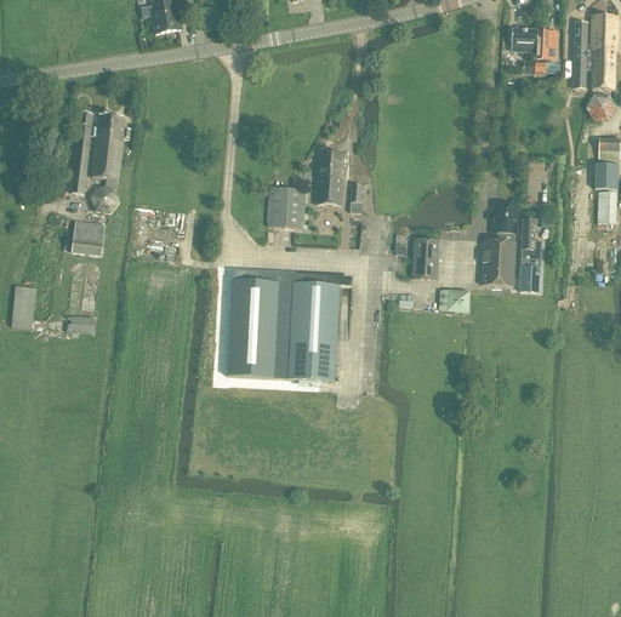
[(181,27),(176,0),(148,0),(149,5),(141,6),(143,17),(152,16),(155,32),(181,27)]
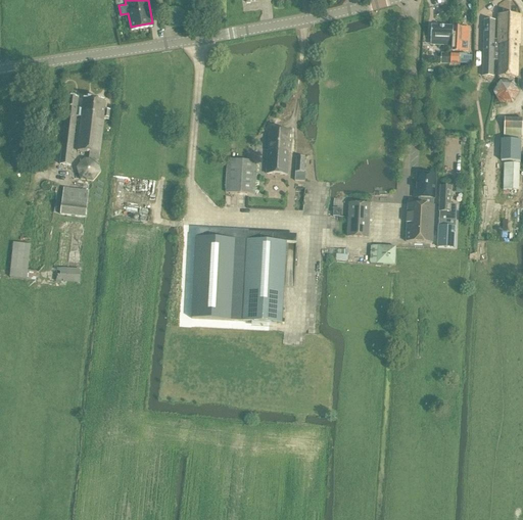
[(496,39),(496,40),(498,40),(498,56),(498,74),(517,74),(518,42),(520,42),(521,14),(497,14),(496,39)]
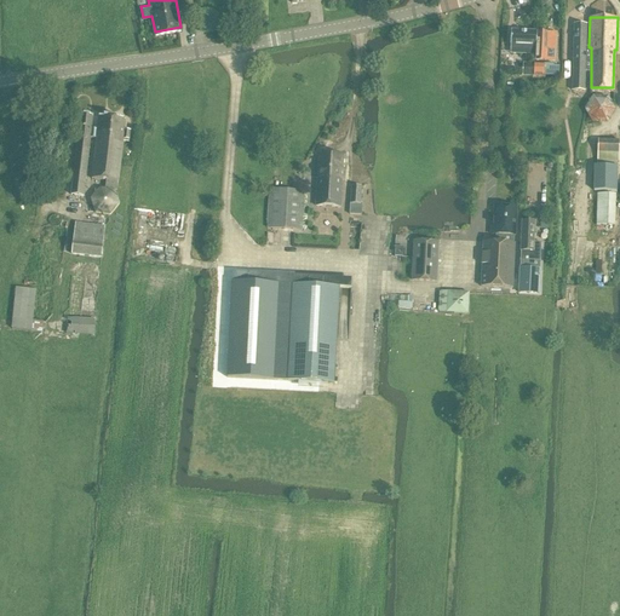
[(574,22),(572,86),(585,87),(585,67),(591,67),(591,47),(589,47),(589,46),(586,46),(587,22),(574,22)]
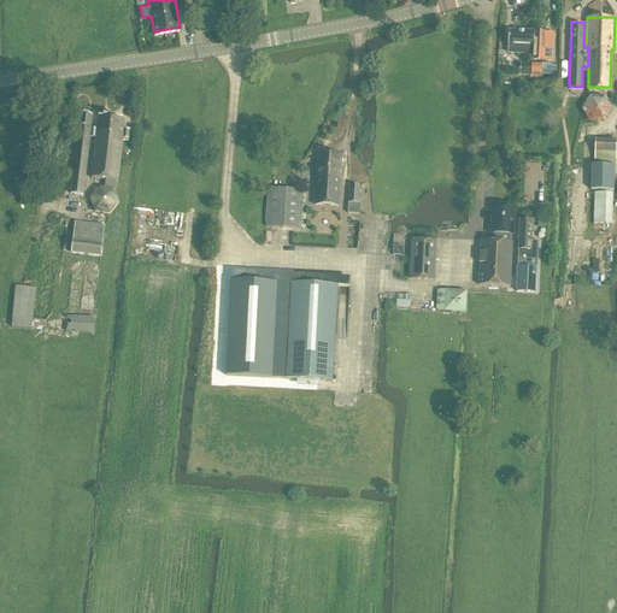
[(509,28),(507,49),(532,51),(532,53),(533,53),(534,29),(533,29),(529,29),(509,28)]
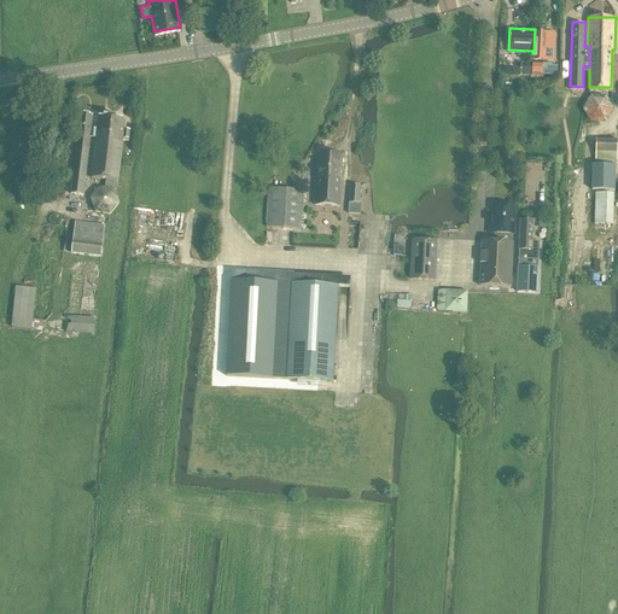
[(534,53),(534,57),(543,58),(553,58),(554,30),(546,30),(536,29),(535,29),(534,53)]
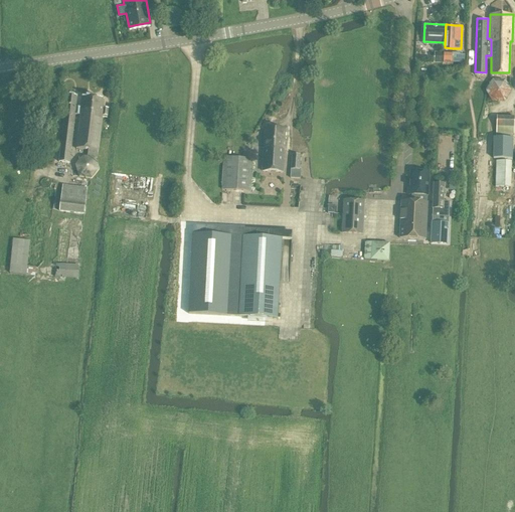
[(444,60),(445,50),(435,50),(434,59),(444,60)]
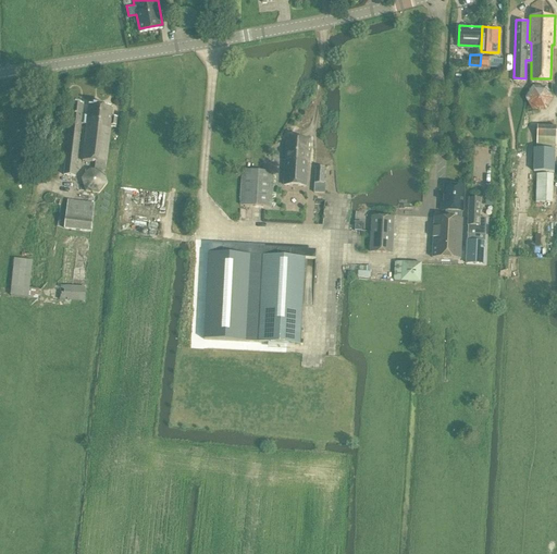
[(503,65),(503,57),(497,57),(497,56),(481,54),(480,65),(503,65)]
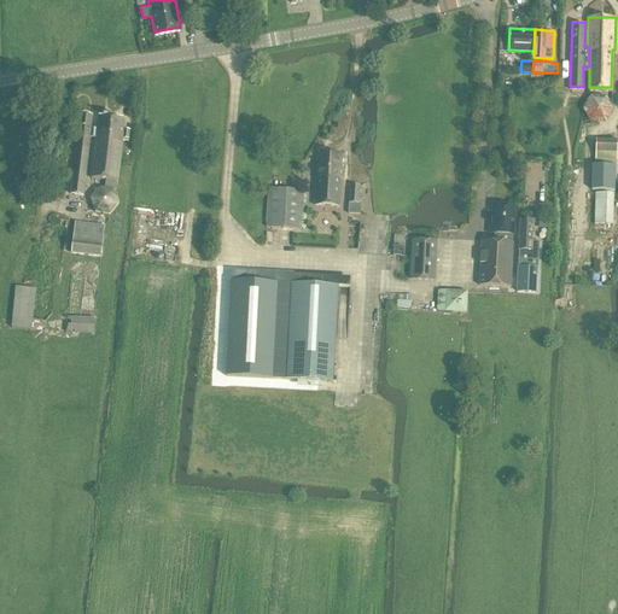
[(606,120),(613,107),(606,93),(592,93),(583,106),(590,120),(606,120)]
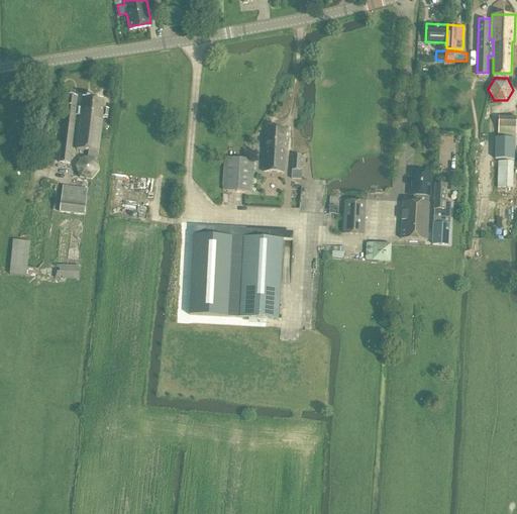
[(75,113),(76,105),(78,94),(68,93),(66,102),(55,101),(54,108),(66,109),(60,160),(70,161),(75,113)]
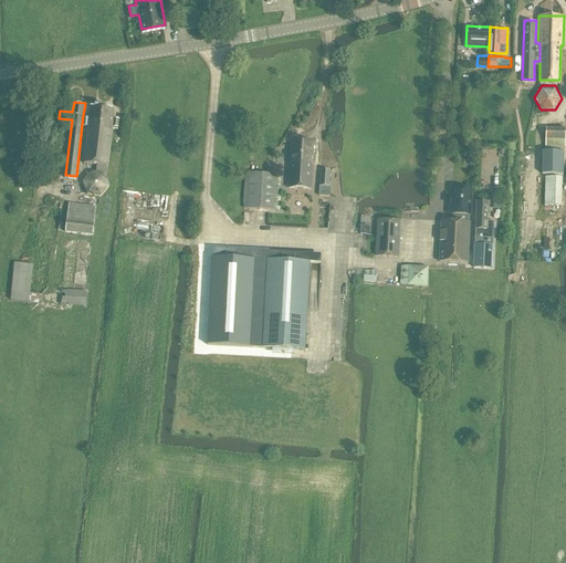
[(83,115),(82,124),(88,124),(84,160),(96,162),(95,169),(91,168),(83,179),(87,191),(101,194),(108,184),(105,171),(107,171),(107,163),(112,125),(118,125),(119,116),(113,116),(114,107),(91,104),(90,115),(83,115)]
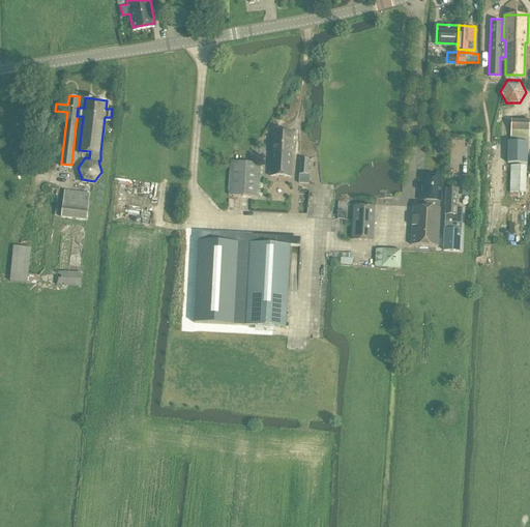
[(529,118),(510,117),(510,139),(529,139),(529,118)]
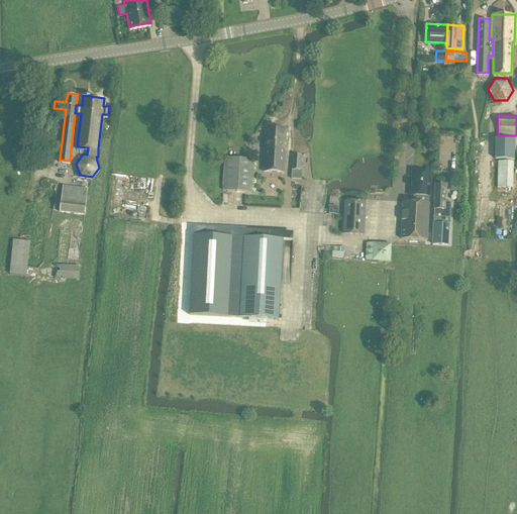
[(285,170),(286,127),(264,126),(263,169),(285,170)]
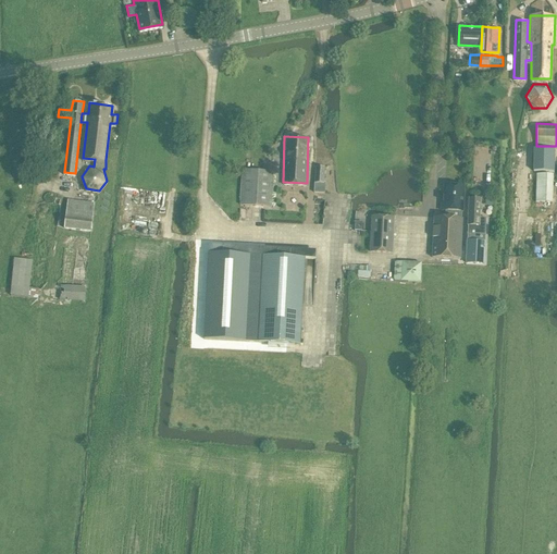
[(533,168),(533,169),(536,169),(535,198),(535,199),(555,200),(555,199),(556,170),(556,169),(556,168),(556,146),(536,146),(534,146),(533,168)]
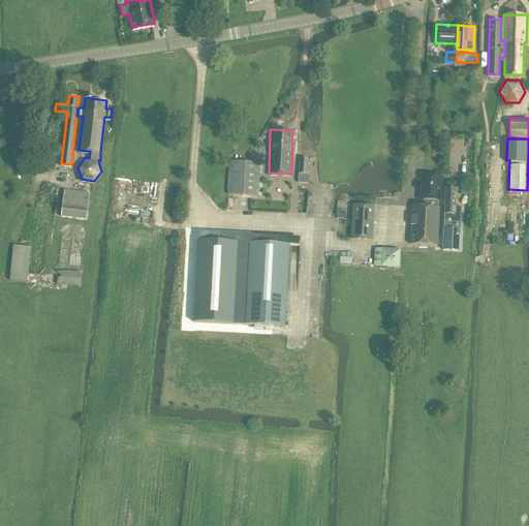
[(299,171),(298,180),(308,181),(308,172),(307,172),(308,156),(300,156),(299,171)]
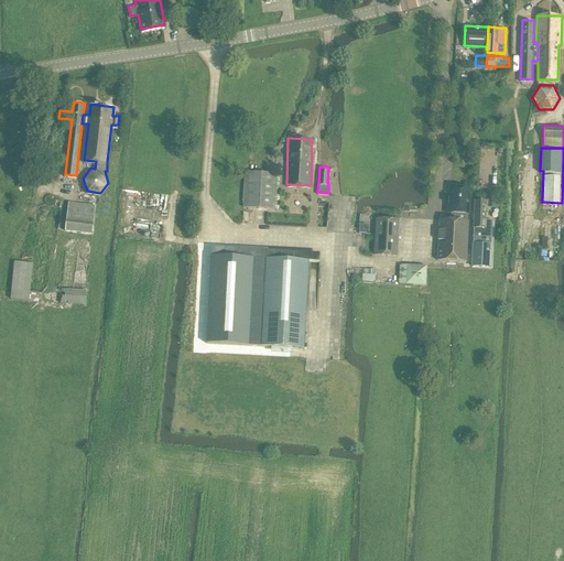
[(274,206),(277,171),(246,170),(243,204),(274,206)]
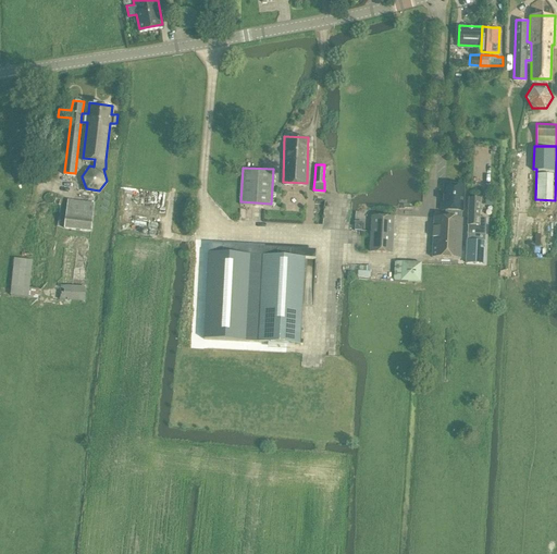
[(462,209),(463,184),(445,183),(443,208),(462,209)]
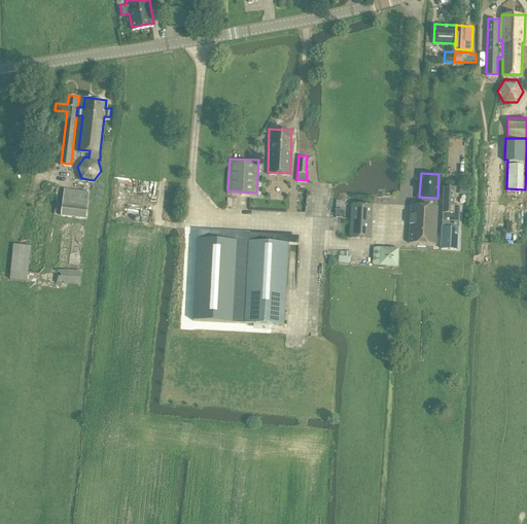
[(458,220),(459,204),(453,204),(454,186),(444,186),(443,220),(458,220)]
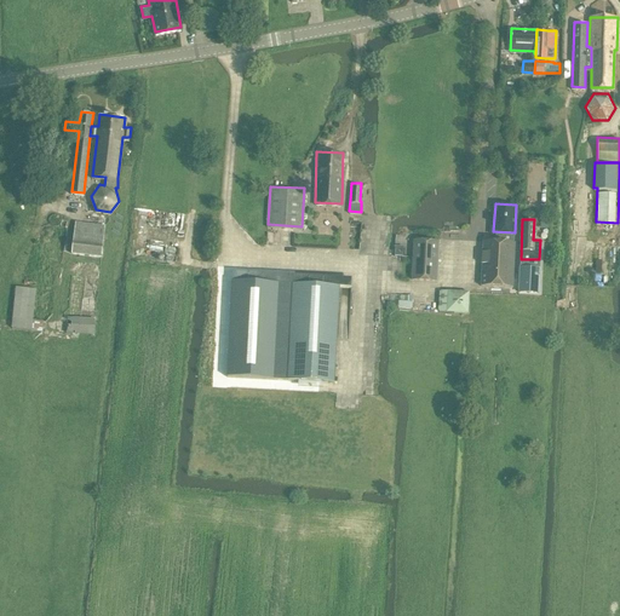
[(101,254),(104,223),(76,220),(73,251),(101,254)]
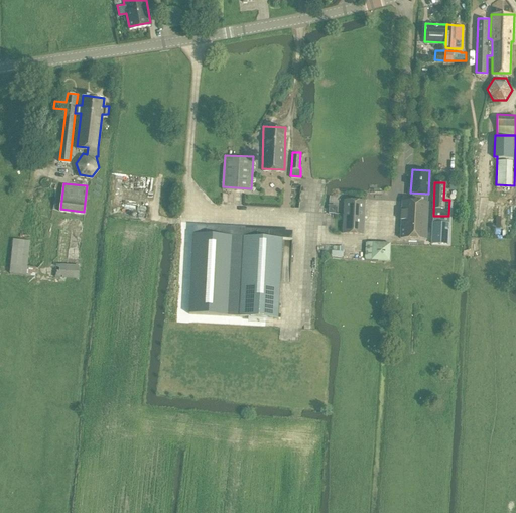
[(363,232),(365,200),(345,199),(343,231),(363,232)]
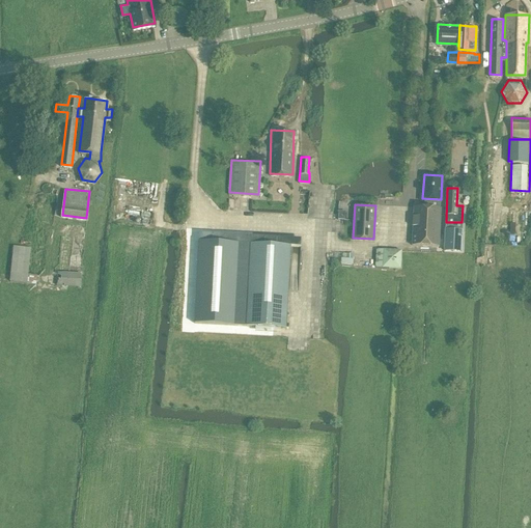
[(440,244),(441,206),(414,205),(412,243),(440,244)]
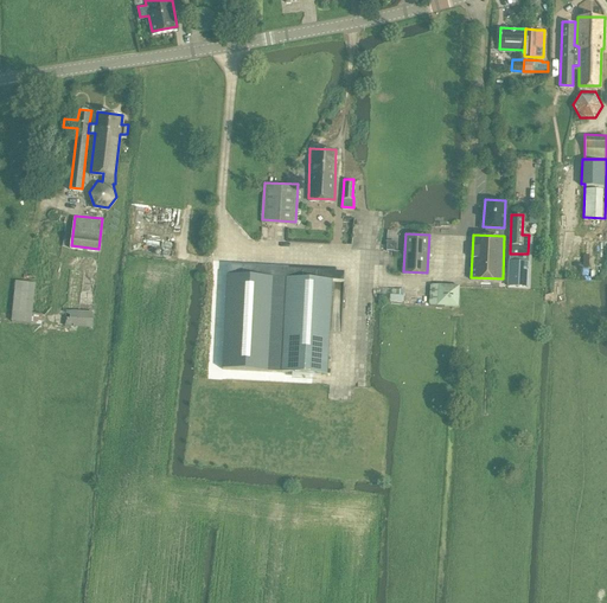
[(528,254),(510,254),(509,280),(526,280),(528,254)]
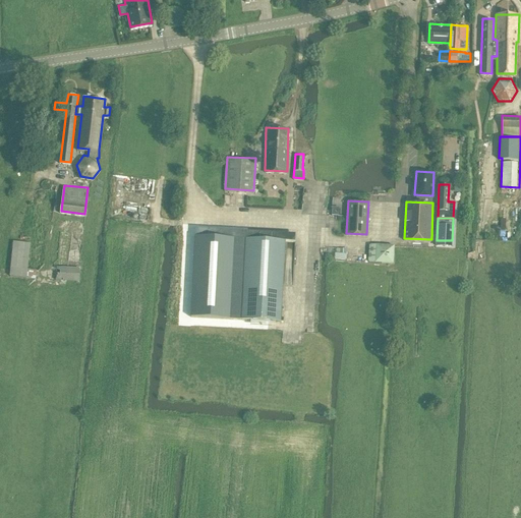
[(194,234),(190,314),(241,318),(245,237),(194,234)]
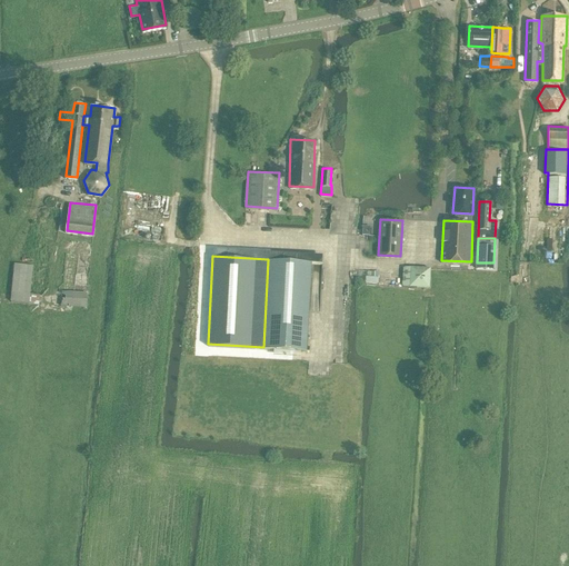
[(268,259),(263,347),(307,349),(311,261),(268,259)]
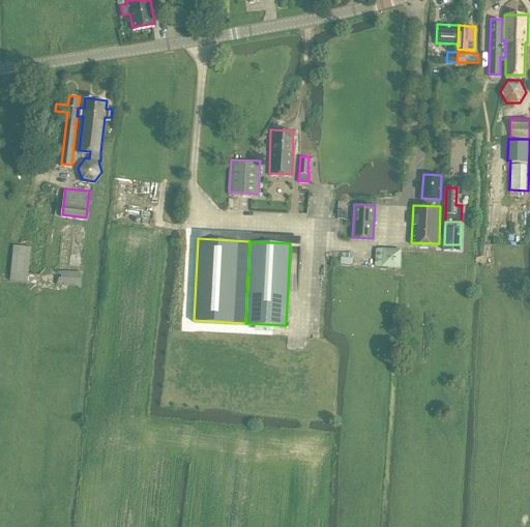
[(36,282),(37,272),(28,271),(31,245),(13,243),(9,279),(36,282)]
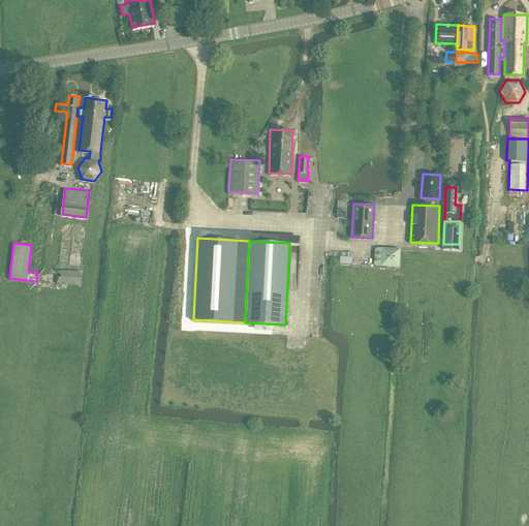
[(399,266),(400,247),(375,246),(374,264),(399,266)]
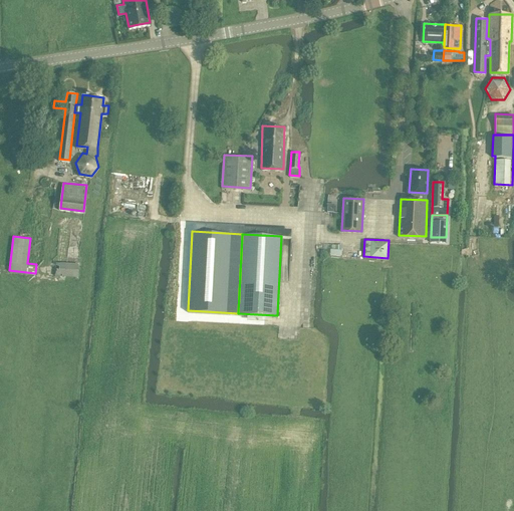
[(77,276),(78,262),(56,260),(55,274),(77,276)]
